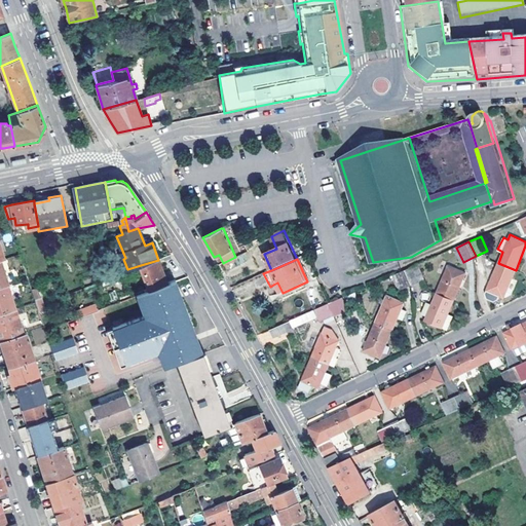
[(0,260),(0,288),(8,285),(10,285),(2,260),(0,260)]
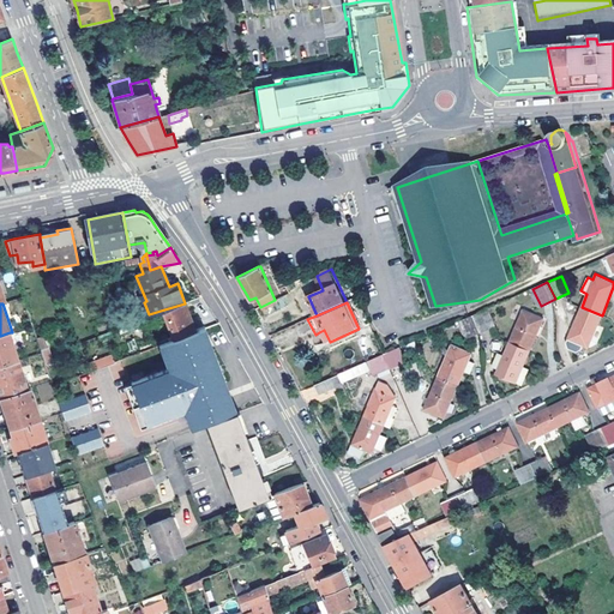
[(169,330),(173,341),(196,332),(191,319),(192,318),(190,311),(187,311),(185,304),(164,309),(172,329),(169,330)]
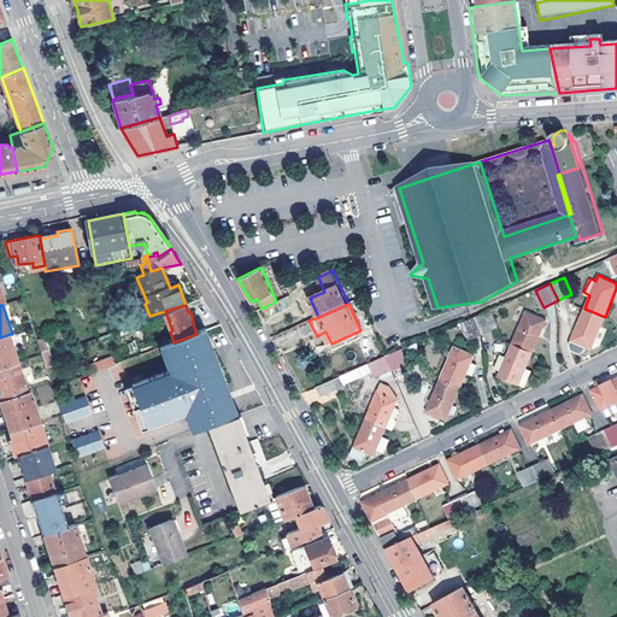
[(476,317),(480,327),(495,319),(492,309),(476,317)]
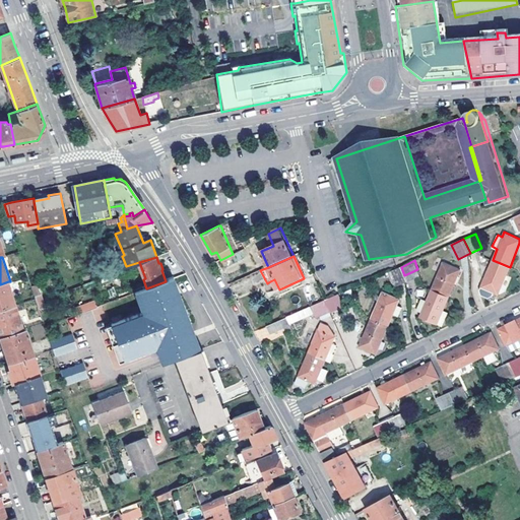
[(498,295),(510,267),(493,260),(480,287),(498,295)]
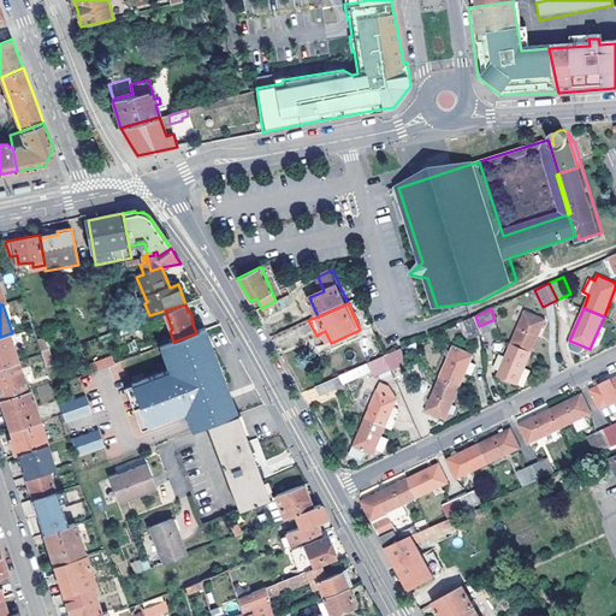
[(513,338),(534,348),(546,319),(525,311),(513,338)]
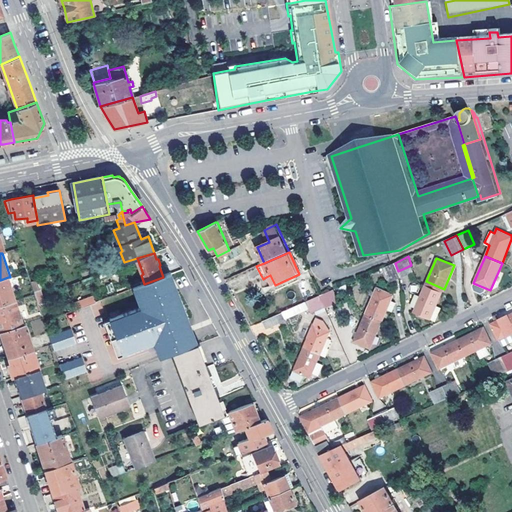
[(395,263),(381,269),(384,277),(398,271),(395,263)]
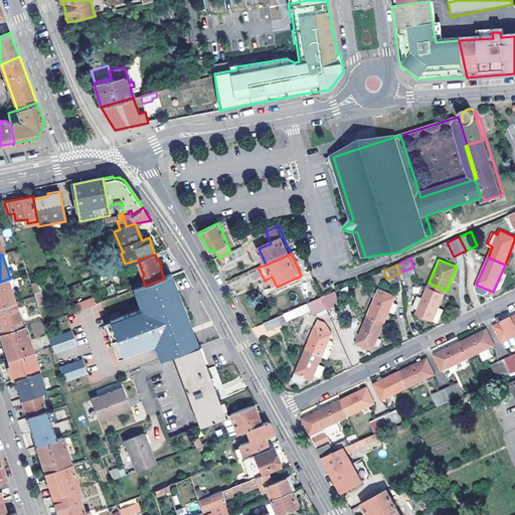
[(165,279),(164,279),(145,286),(131,292),(137,308),(108,319),(123,356),(154,344),(160,359),(172,354),(198,344),(173,275),(168,277),(168,278),(165,279)]
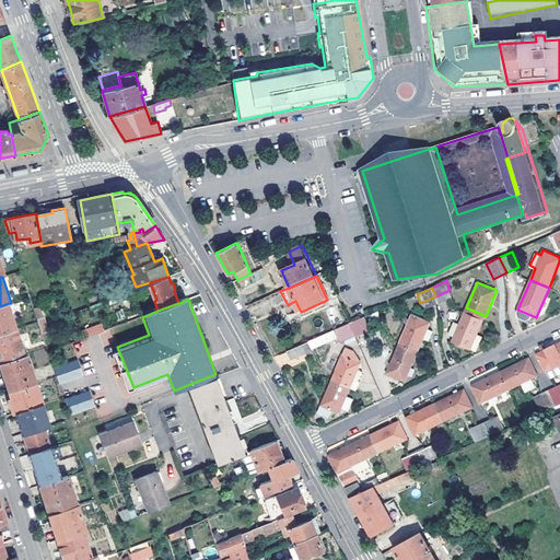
[(317,311),(315,305),(301,312),(295,301),(291,303),(299,318),(317,311)]
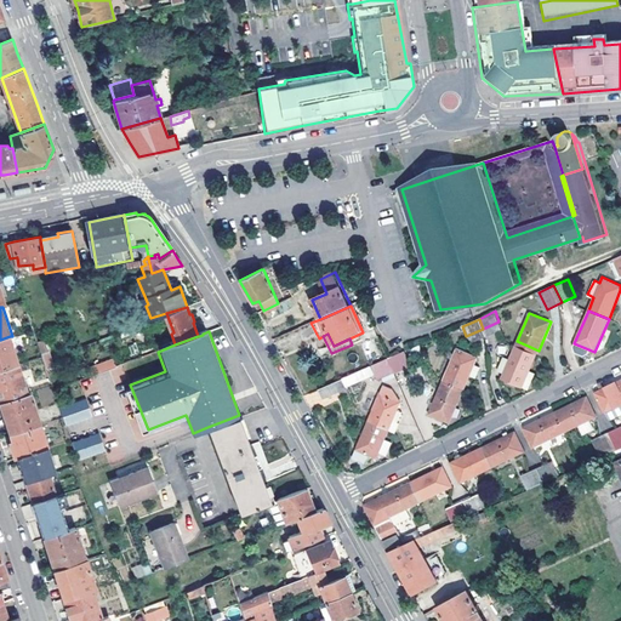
[(0,370),(20,365),(10,336),(0,340),(0,370)]
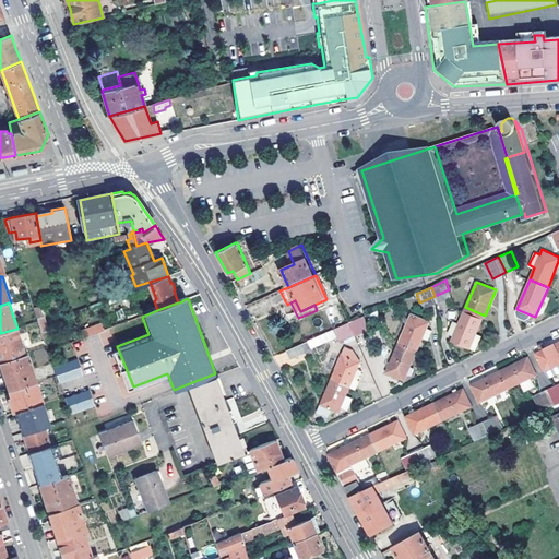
[(485,316),(465,307),(461,317),(456,329),(451,341),(470,349),(476,334),(485,316)]
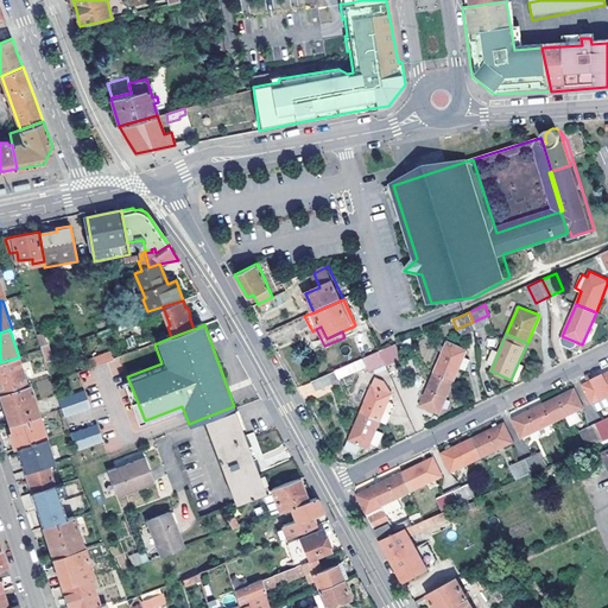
[(434,373),(454,381),(461,366),(467,369),(470,360),(466,356),(467,350),(447,342),(434,373)]
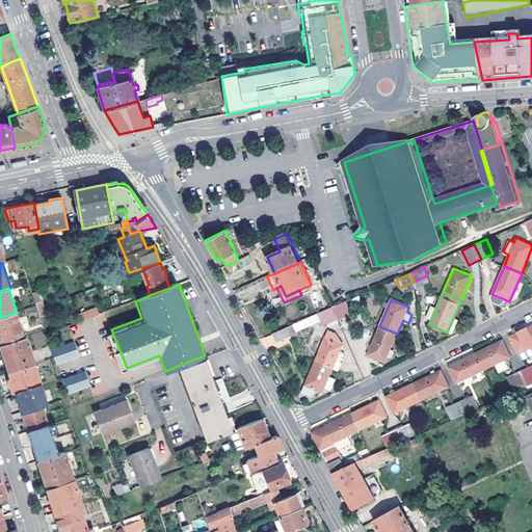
[(429,311),(434,313),(439,301),(433,299),(429,311)]
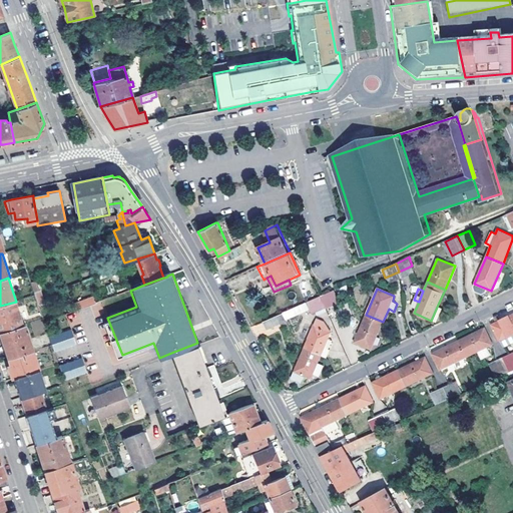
[(322,296),(327,308),(339,303),(334,291),(322,296)]
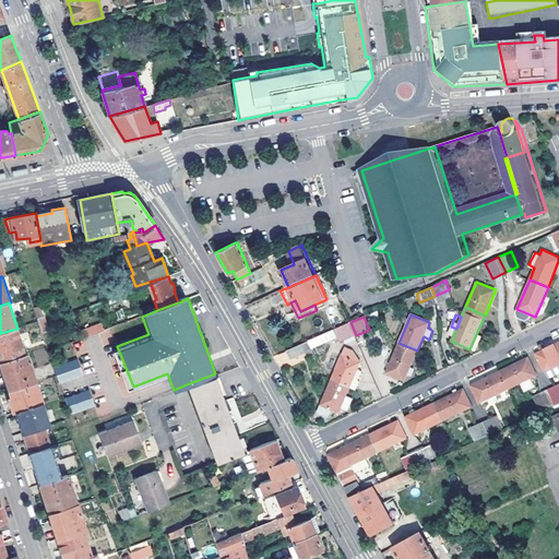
[(102,322),(85,328),(88,335),(105,330),(102,322)]
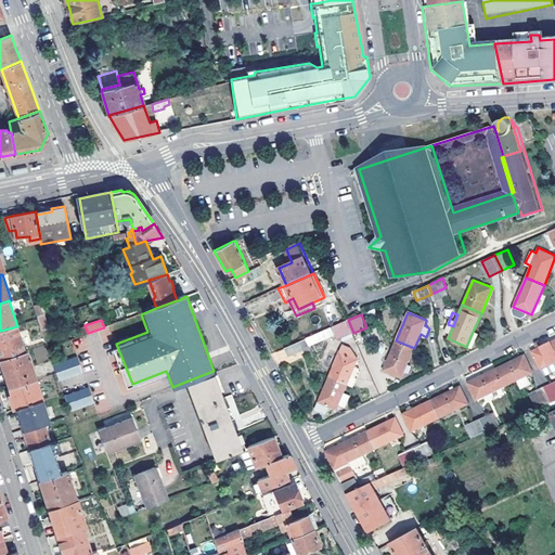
[(348,320),(333,326),(338,339),(353,333),(348,320)]
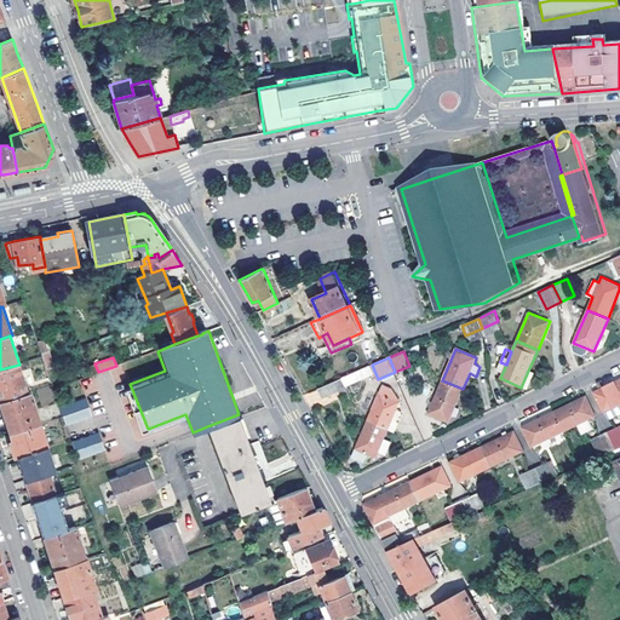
[(0,369),(0,397),(1,403),(30,394),(19,365),(0,369)]
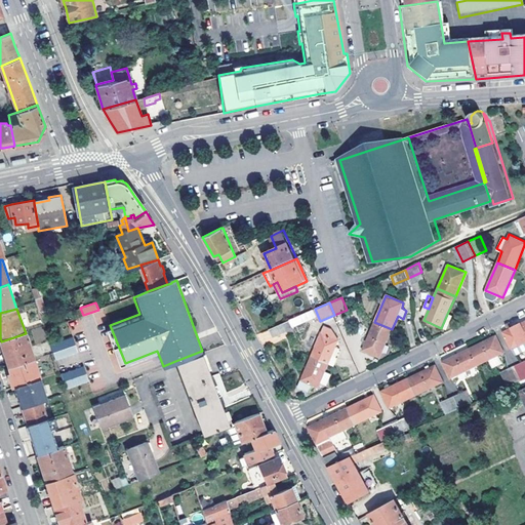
[(447,314),(441,328),(446,329),(452,316),(447,314)]
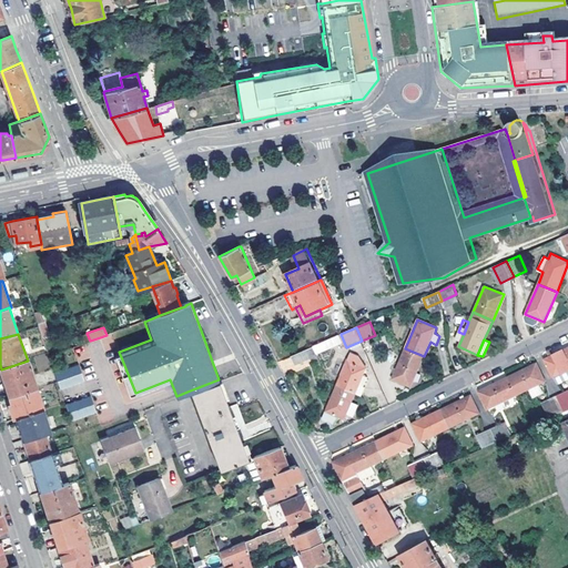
[(314,346),(292,356),(296,365),(317,355),(314,346)]
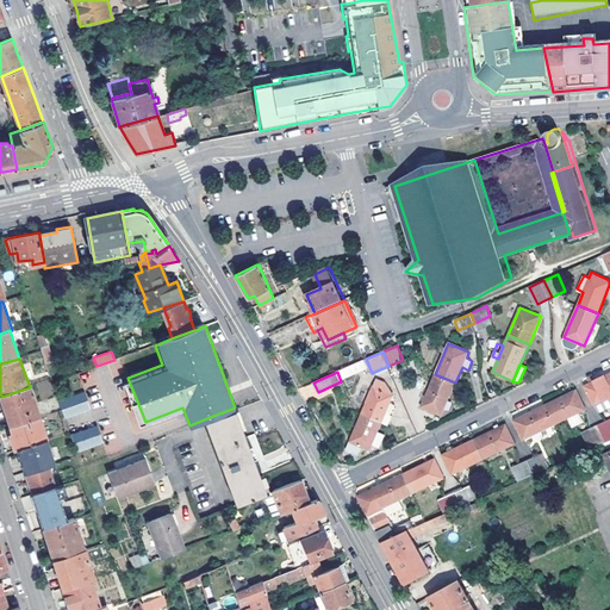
[(593,406),(609,398),(609,373),(584,386),(593,406)]
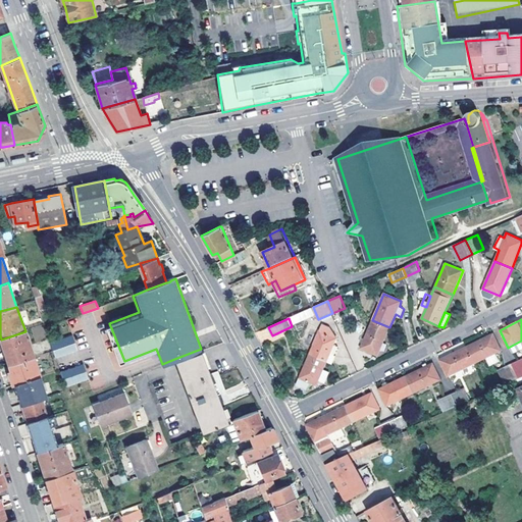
[(372,320),(361,348),(378,355),(389,327),(372,320)]
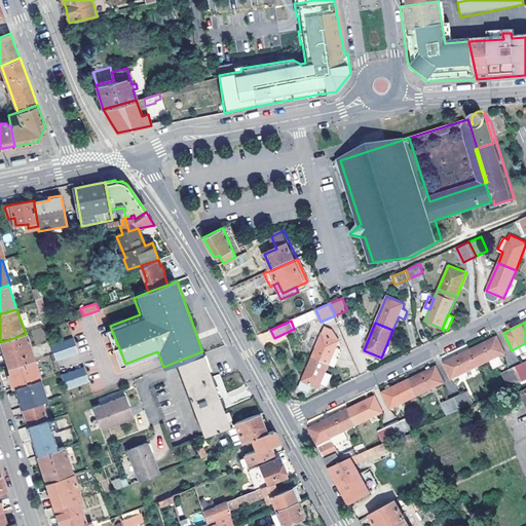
[(326,326),(312,358),(329,365),(334,354),(337,357),(341,349),(337,347),(339,341),(330,337),(333,330),(326,326)]
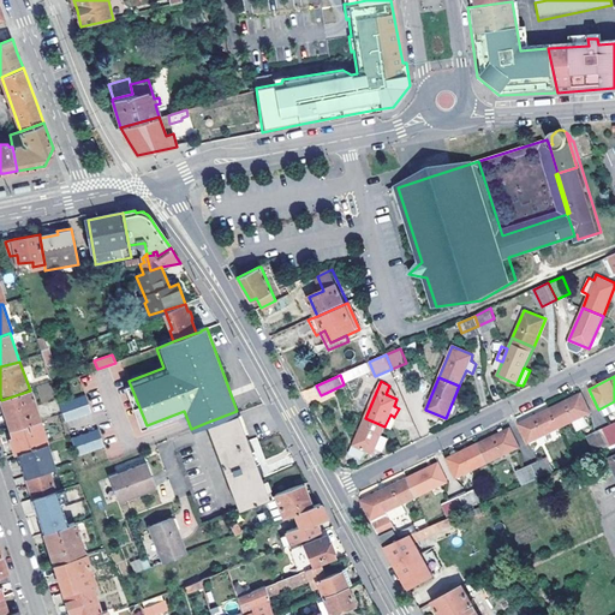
[(41,421),(33,389),(30,390),(1,400),(12,430),(41,421)]
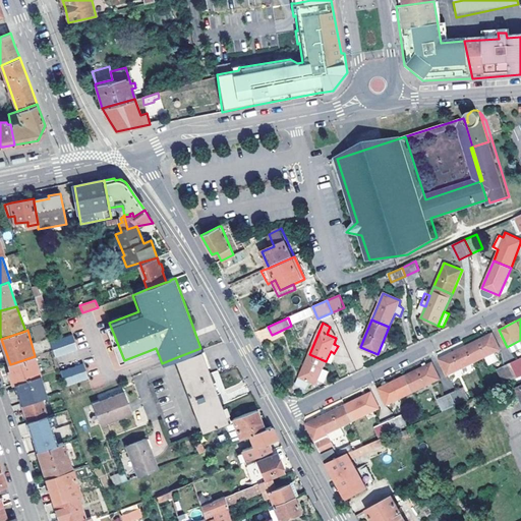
[(493,333),(464,346),(473,363),(484,357),(487,364),(497,360),(494,353),(500,350),(493,333)]
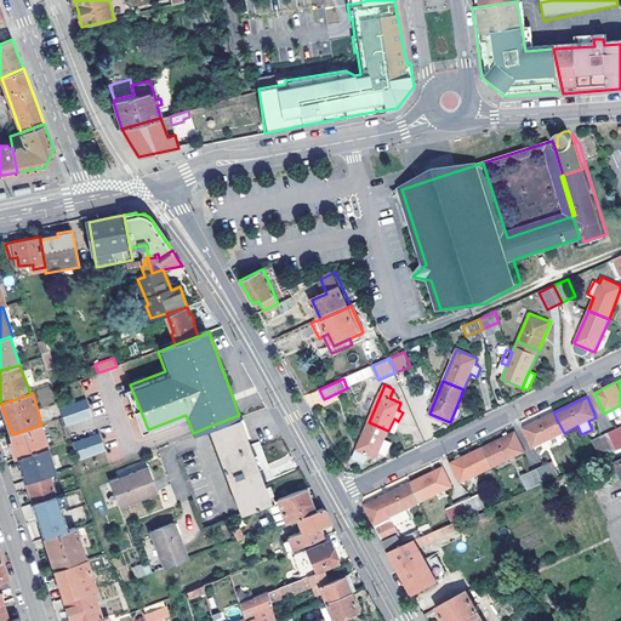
[(86,400),(60,409),(66,426),(93,417),(86,400)]
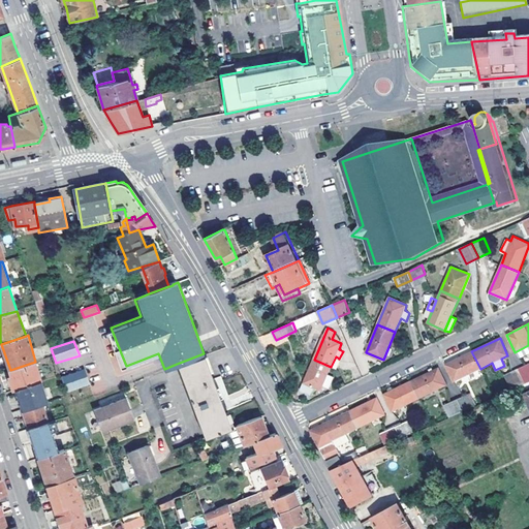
[(528,353),(528,345),(515,352),(520,359),(528,353)]
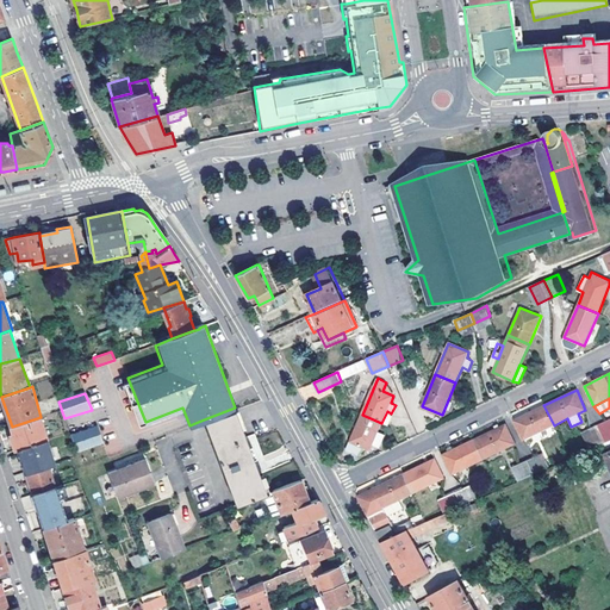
[(523,440),(554,425),(543,405),(514,421),(523,440)]
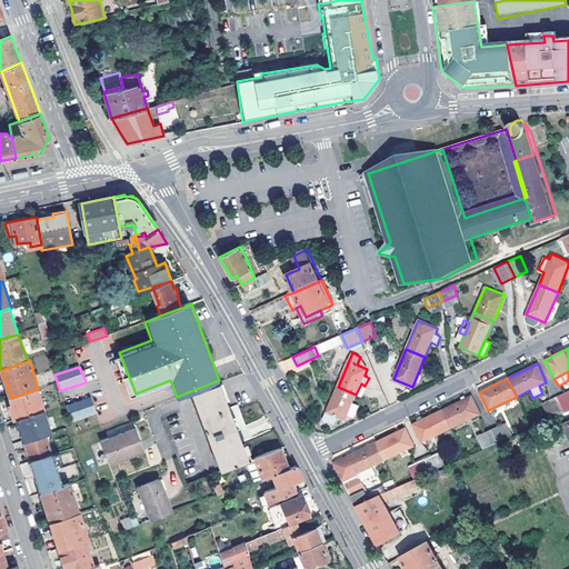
[(190,391),(220,470),(247,460),(249,459),(239,433),(219,380),(190,391)]
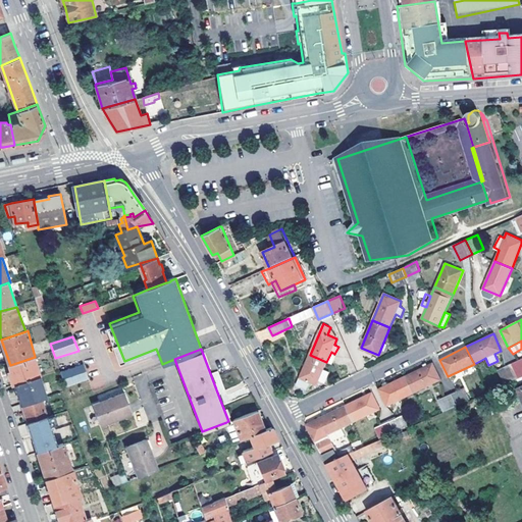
[(324,366),(326,362),(310,355),(299,377),(301,378),(298,384),(307,389),(310,382),(317,385),(321,375),(325,376),(329,368),(324,366)]
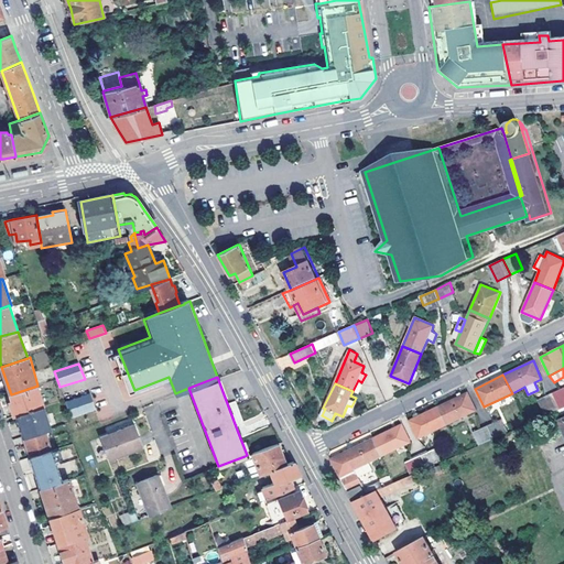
[(38,386),(11,394),(18,416),(43,408),(44,408),(38,386)]
